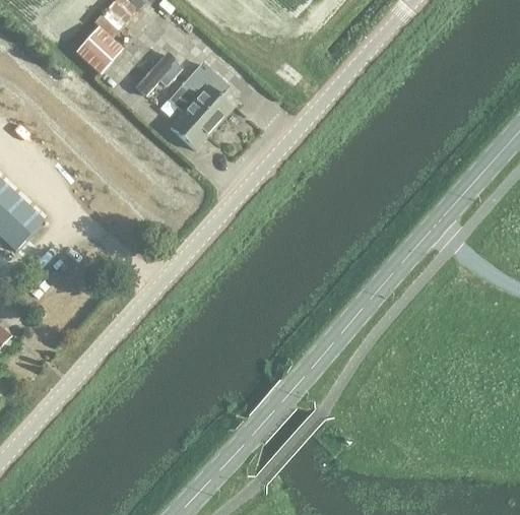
[(123,48),(99,25),(75,50),(100,73),(123,48)]
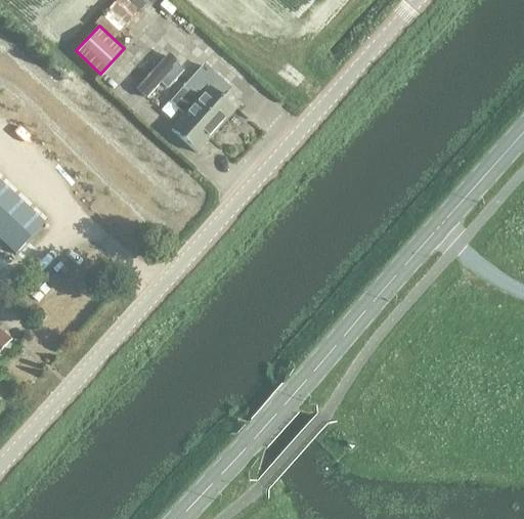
[(156,98),(186,65),(169,48),(138,82),(156,98)]
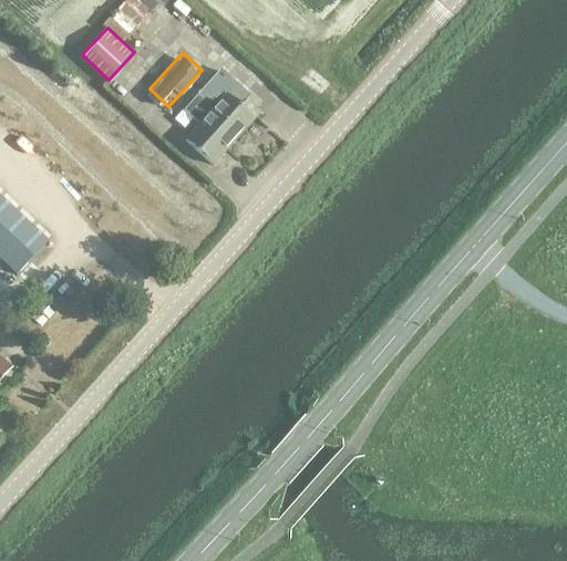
[(227,92),(214,106),(241,132),(255,116),(227,92)]
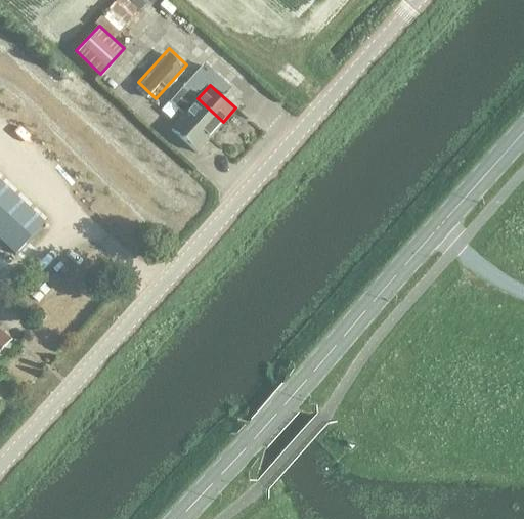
[(223,122),(198,98),(183,86),(170,100),(184,114),(210,136),(216,129),(223,122)]
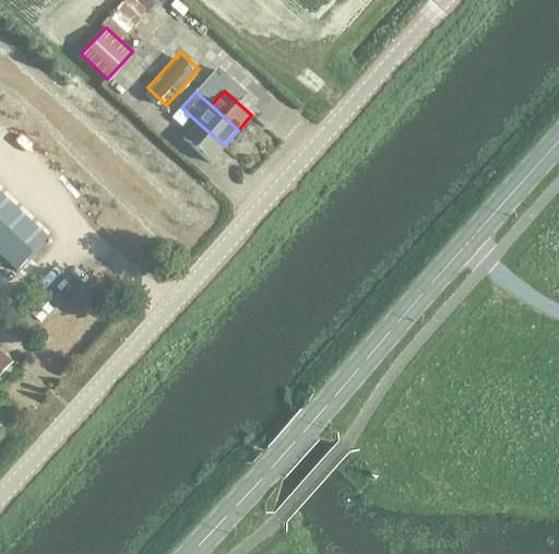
[(224,145),(197,121),(182,136),(210,161),(224,145)]
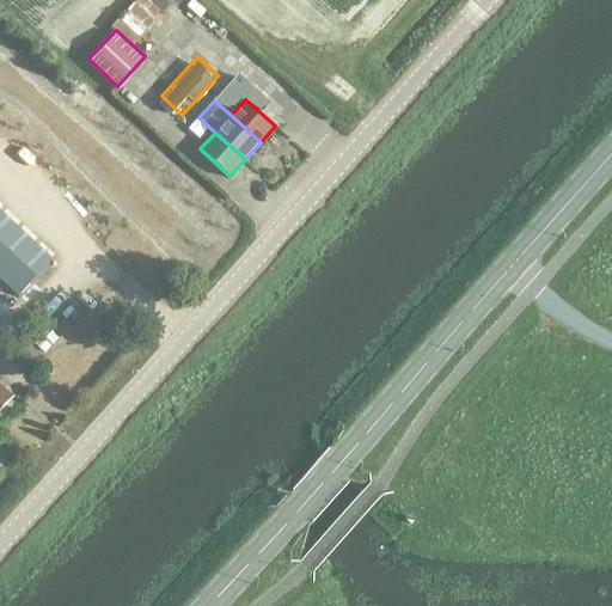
[(16,226),(0,210),(0,276),(17,293),(50,258),(32,242),(16,226)]
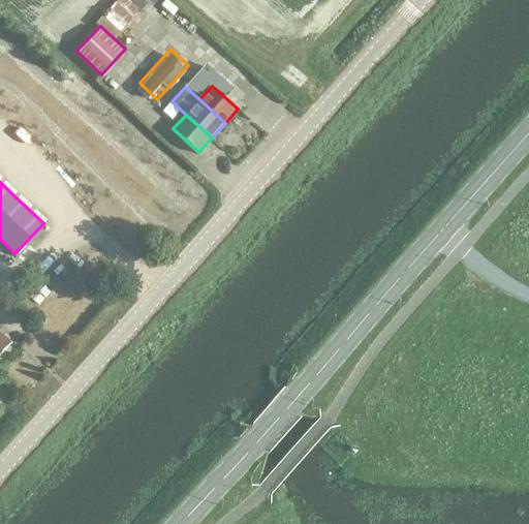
[(0,353),(10,342),(0,332),(0,353)]
